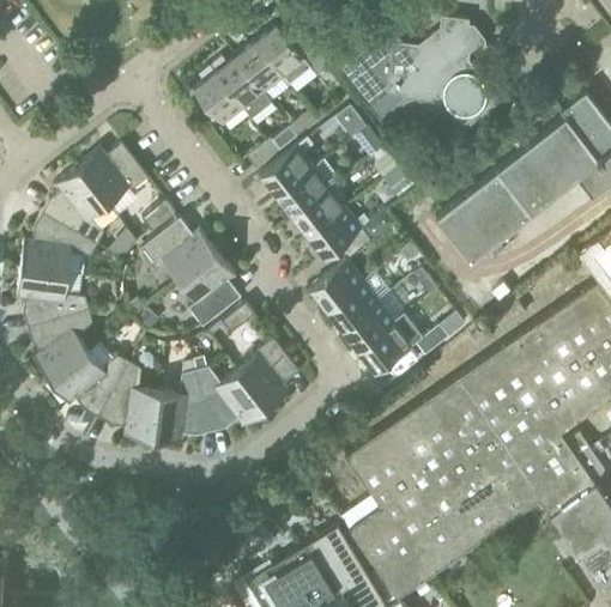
[(382,14),(328,56),(330,56),(370,109),(388,95),(418,98),(418,102),(419,102),(441,104),(443,103),(445,103),(446,107),(448,109),(451,113),(453,114),(452,115),(451,116),(464,133),(501,103),(488,87),(488,89),(485,89),(484,86),(483,83),(479,80),(477,78),(478,77),(479,76),(470,62),(471,55),(479,47),(469,32),(470,22),(442,18),(441,29),(439,31),(439,32),(419,47),(412,46),(406,46),(382,14)]
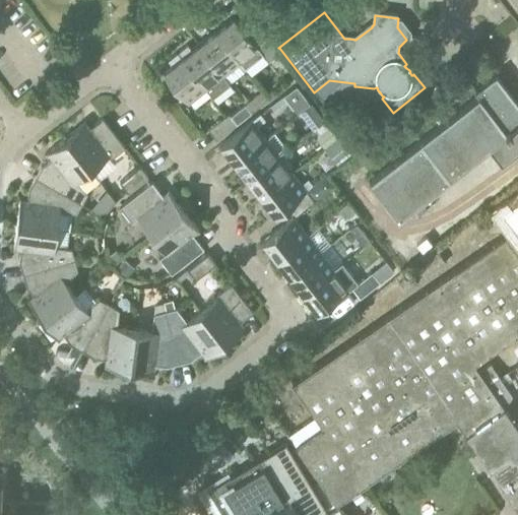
[(265,59),(259,53),(269,45),(254,24),(244,33),(236,21),(217,36),(242,66),(247,72),(265,59)]
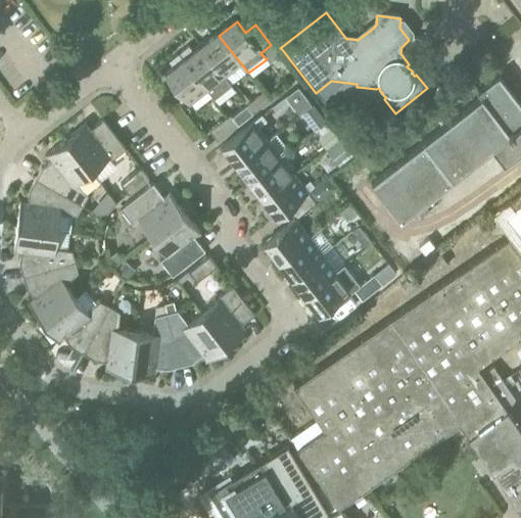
[(219,36),(201,49),(226,81),(243,66),(219,36)]
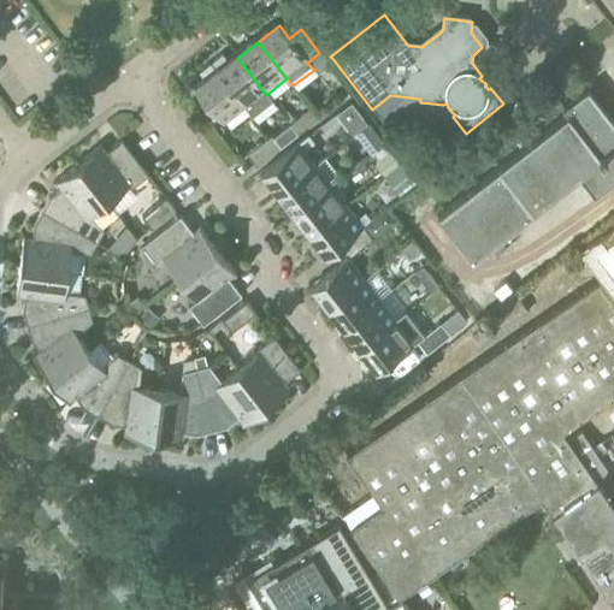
[(237,58),(217,73),(246,111),(266,95),(237,58)]
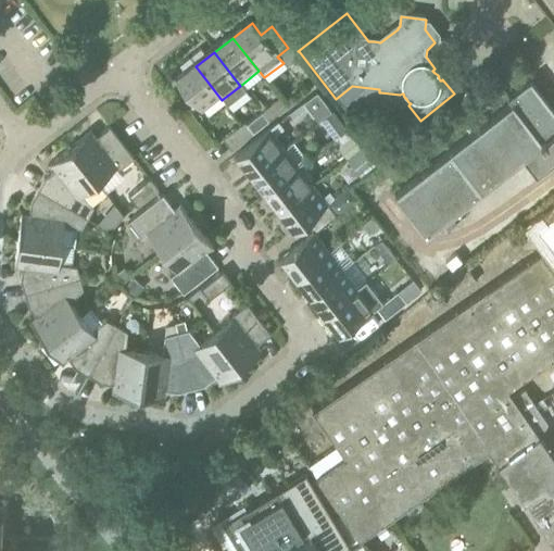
[(222,100),(196,66),(176,82),(202,115),(222,100)]
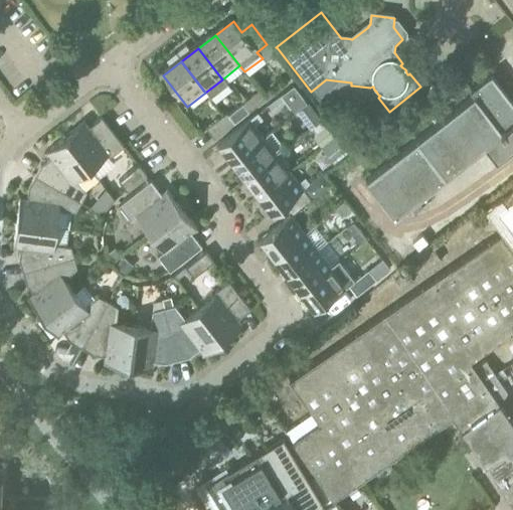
[(424,211),(417,203),(486,150),(497,165),(512,153),(512,104),(492,77),(471,94),(475,99),(366,183),(394,220),(409,209),(415,218),(424,211)]
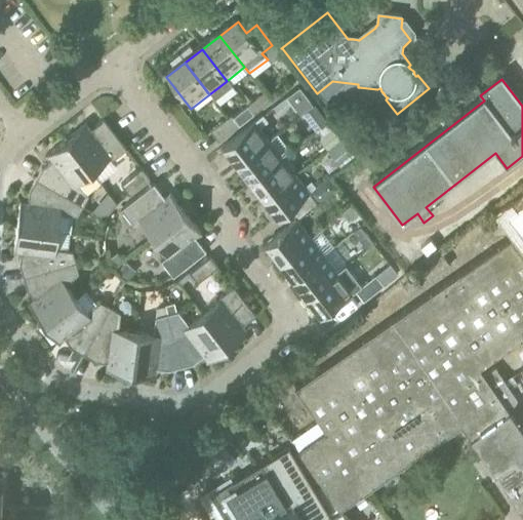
[(290,107),(297,115),(298,114),(303,119),(315,110),(311,105),(300,91),(287,102),(275,111),(279,116),(290,107)]
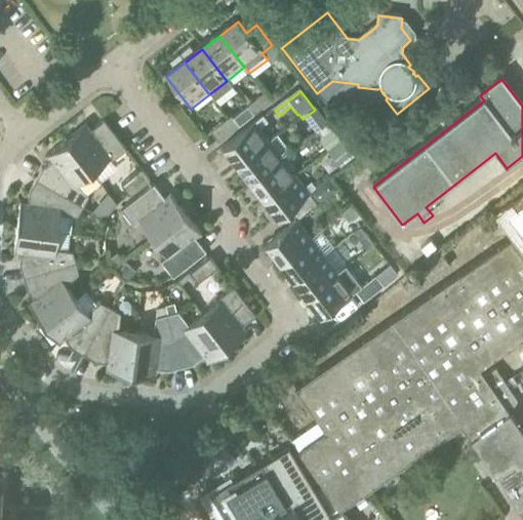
[(257,103),(265,112),(274,105),(267,95),(257,103)]
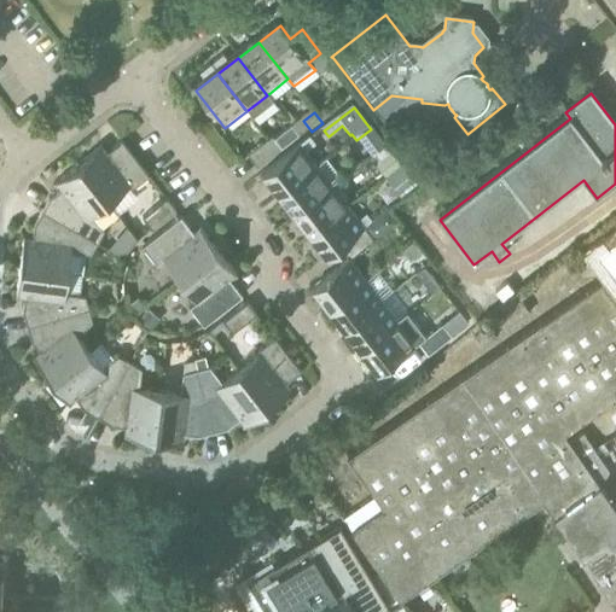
[(297,126),(294,129),(294,130),(301,139),(312,132),(303,121),(297,126)]
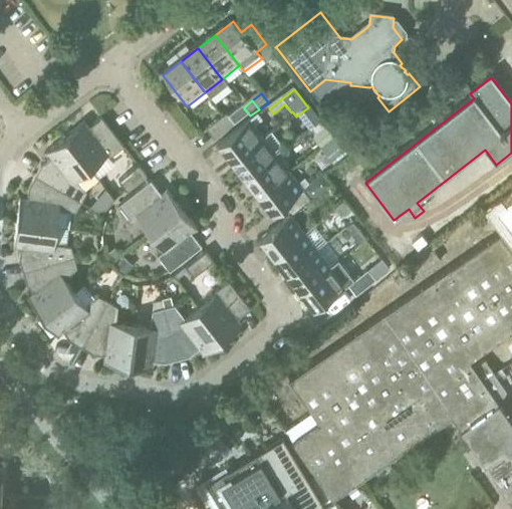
[(308,107),(296,116),(294,117),(305,133),(319,121),(308,107)]
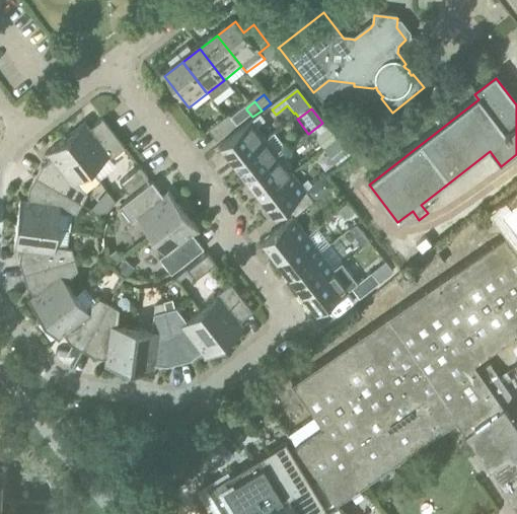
[(252,117),(246,109),(232,121),(238,128),(252,117)]
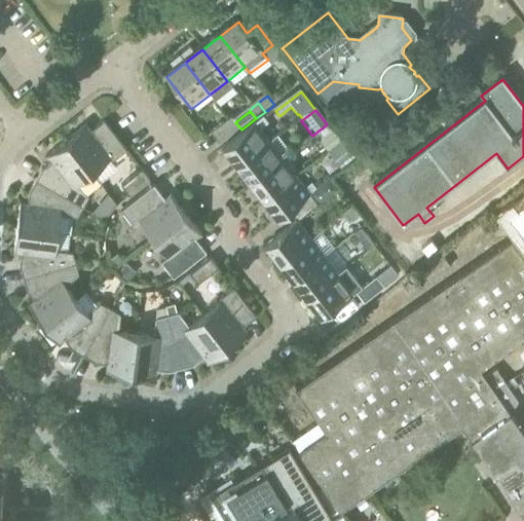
[(241,129),(235,122),(233,119),(213,136),(220,146),(241,129)]
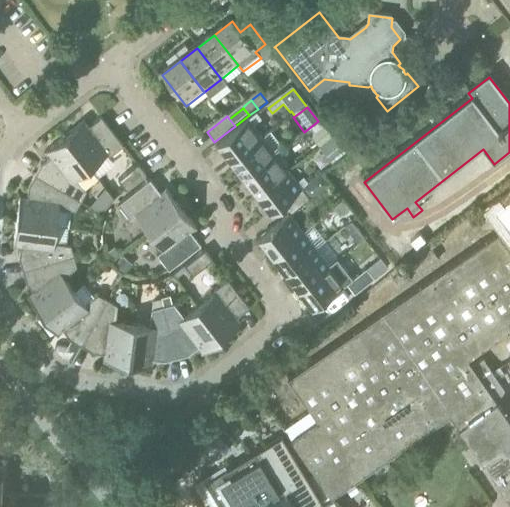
[(232,164),(263,140),(254,129),(262,123),(257,116),(218,147),(232,164)]
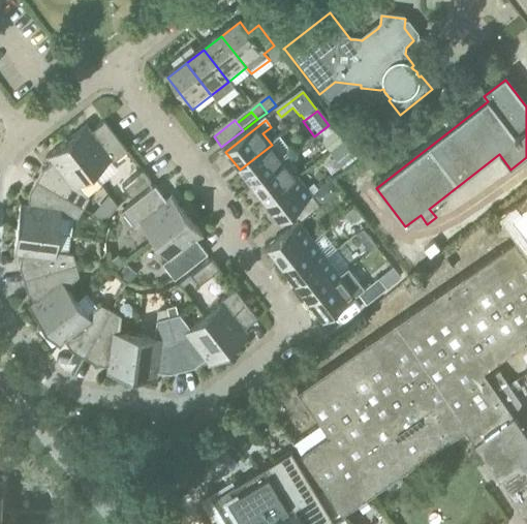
[(89,128),(68,144),(94,177),(112,163),(114,165),(129,154),(106,124),(97,131),(99,134),(95,137),(89,130),(90,129),(89,128)]
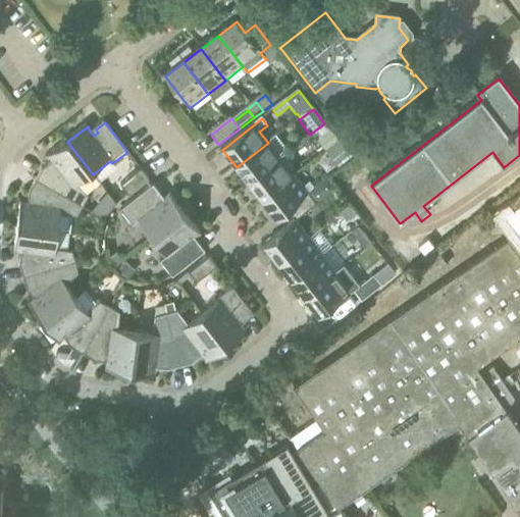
[(331,134),(324,139),(321,141),(329,151),(340,144),(331,134)]
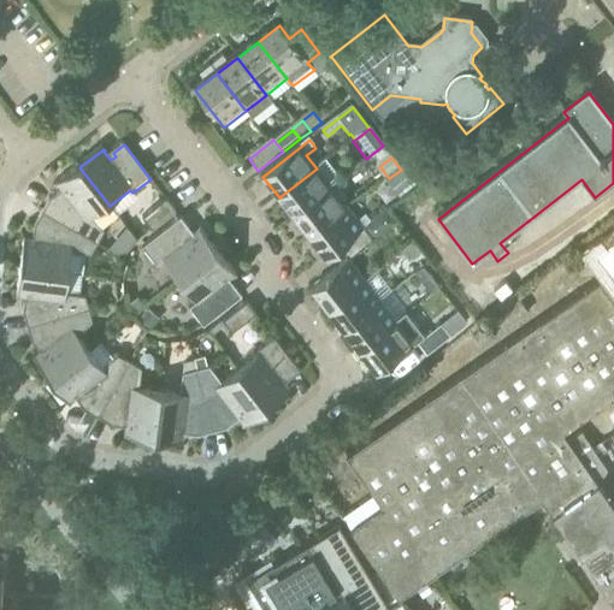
[(51,201),(43,214),(99,247),(106,235),(94,219),(110,206),(80,167),(57,187),(58,188),(59,187),(65,195),(60,200),(58,196),(51,201)]
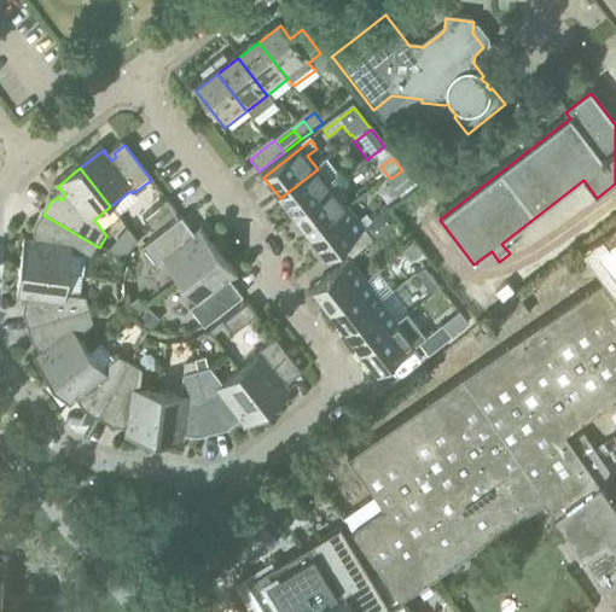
[(333,190),(318,169),(280,198),(296,219),(333,190)]
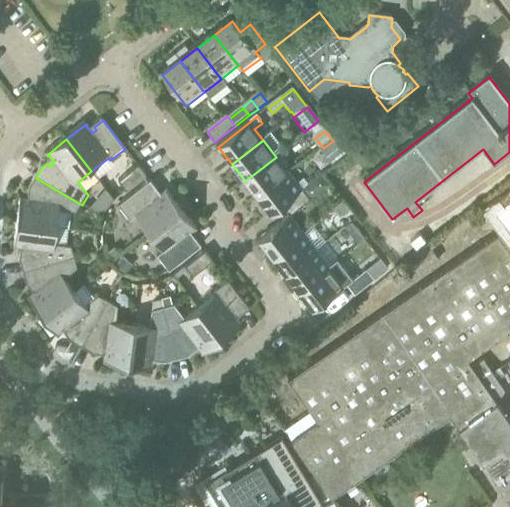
[(342,142),(325,155),(334,167),(351,154),(342,142)]
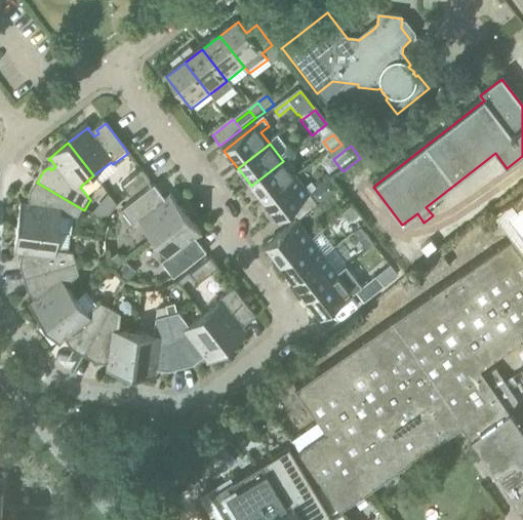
[(291,155),(283,161),(251,186),(265,203),(296,178),(287,167),(295,161),(291,155)]
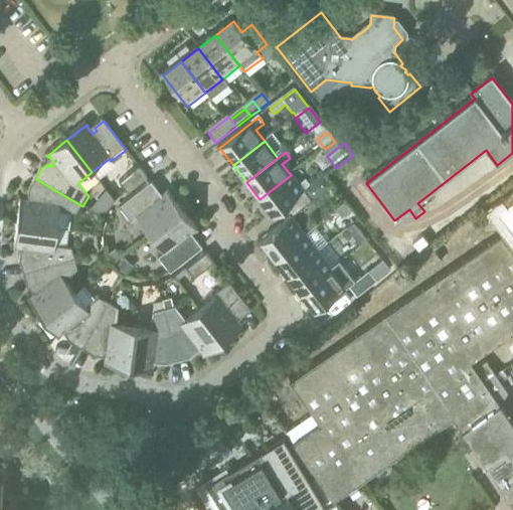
[(129,195),(149,179),(141,169),(121,184),(129,195)]
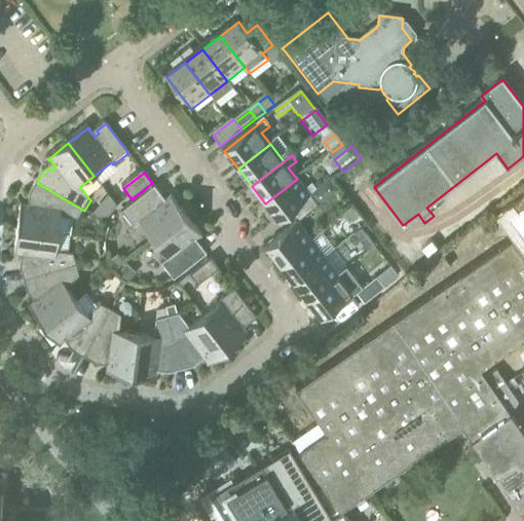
[(273,225),(278,221),(279,222),(291,214),(311,197),(317,192),(313,187),(306,191),(297,179),(265,203),(271,212),(266,216),(273,225)]
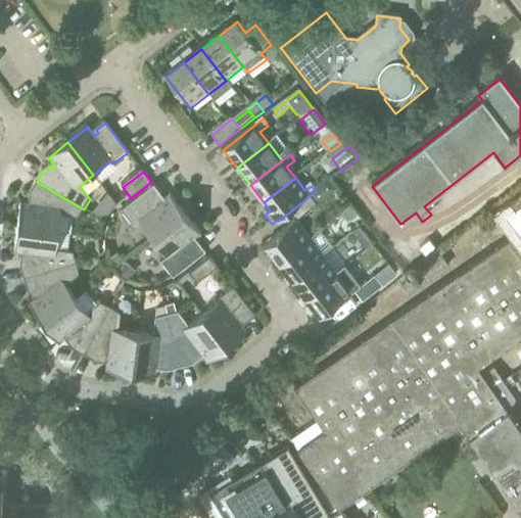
[(21,204),(18,230),(59,235),(61,218),(79,220),(84,209),(37,182),(31,193),(30,201),(34,201),(33,207),(22,205),(24,204),(21,204)]
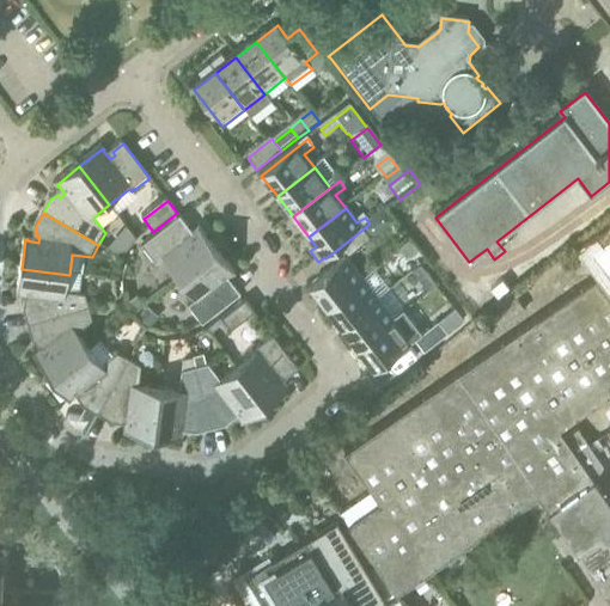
[(181,282),(219,252),(200,230),(199,230),(200,231),(190,238),(187,233),(190,231),(181,219),(142,249),(157,267),(164,262),(181,282)]
